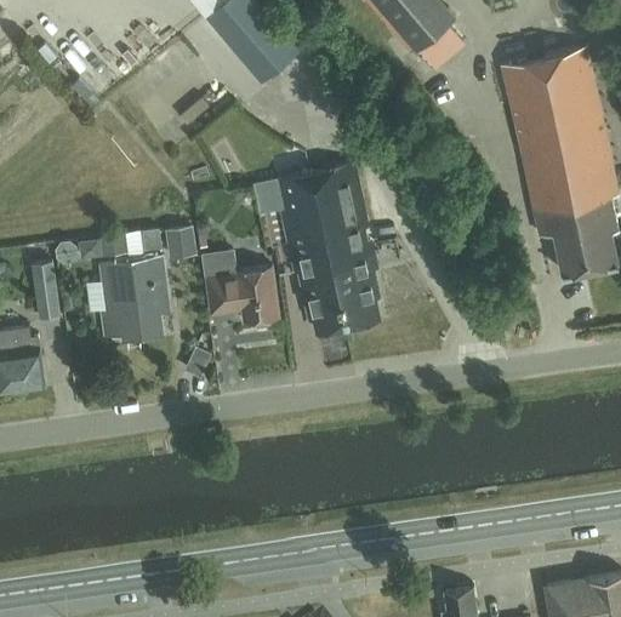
[(254,0),(226,0),(205,18),(262,85),(298,53),(254,0)]
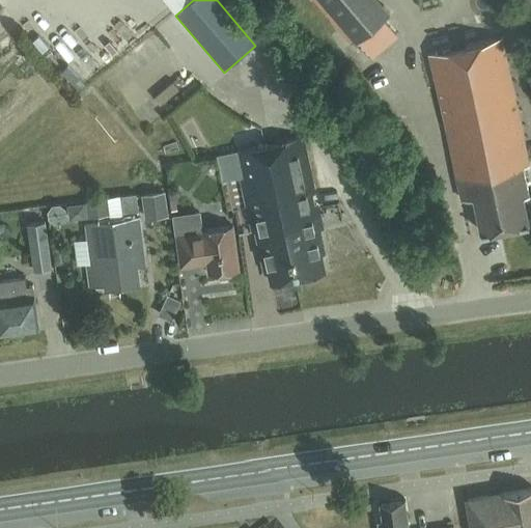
[(317,0),(355,44),(388,15),(375,0),(317,0)]
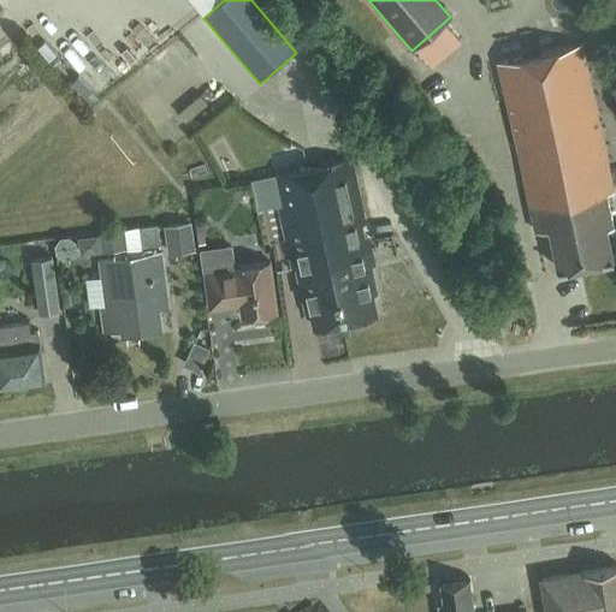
[(611,194),(580,48),(498,65),(534,233),(549,231),(557,272),(611,260),(605,230),(612,229),(605,195),(611,194)]
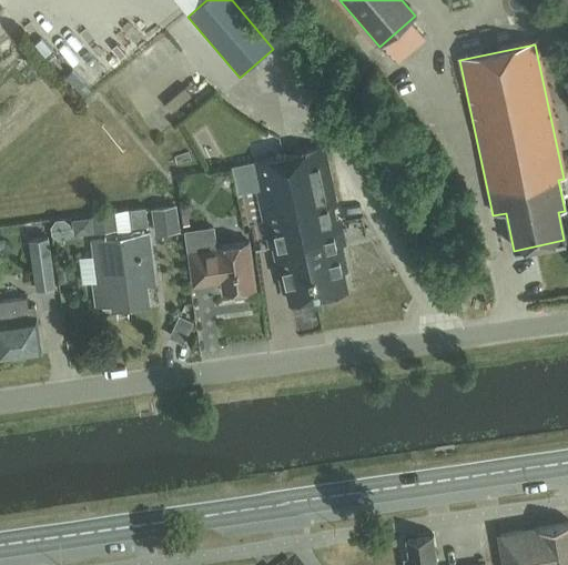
[(321,151),(283,160),(293,210),(314,300),(347,293),(343,273),(346,272),(341,249),(344,248),(340,230),(336,231),(336,230),(334,224),(337,223),(337,225),(338,225),(321,151)]
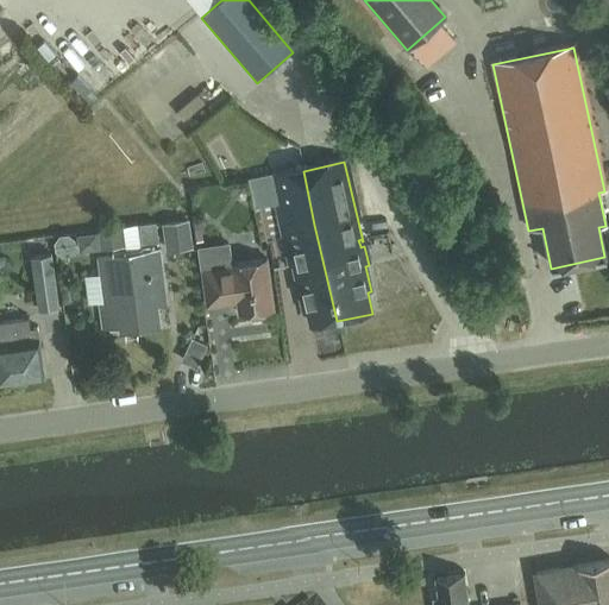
[(303,171),(272,177),(278,205),(284,231),(283,231),(284,238),(283,238),(290,269),(294,268),(305,315),(308,314),(312,327),(337,321),(314,225),(303,171)]
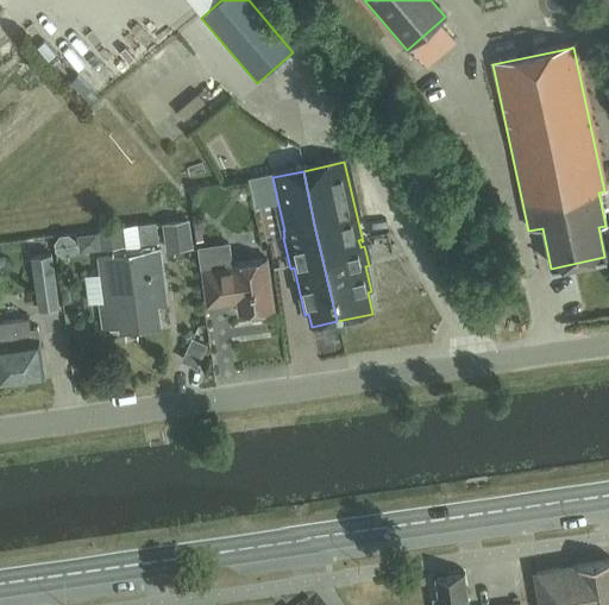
[(145,243),(142,222),(125,226),(129,245),(145,243)]
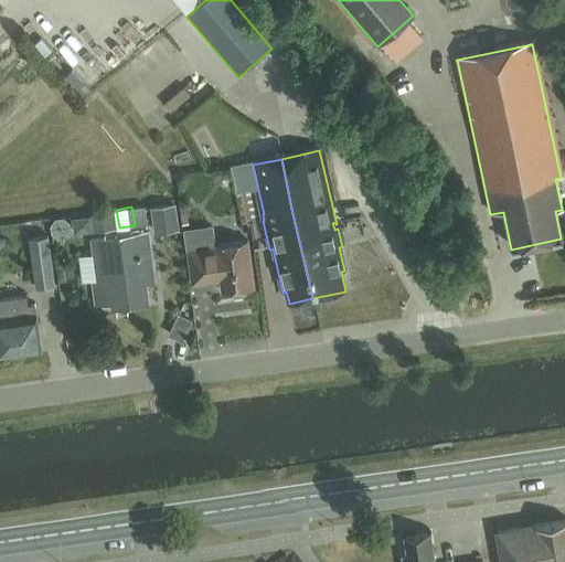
[(174,209),(152,212),(156,235),(178,232),(174,209)]
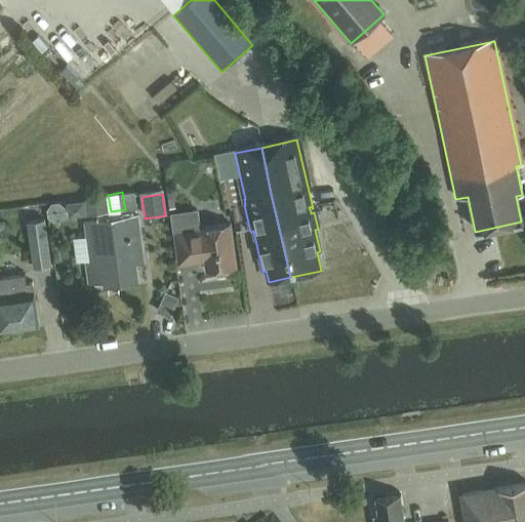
[(109,216),(108,200),(86,202),(88,218),(109,216)]
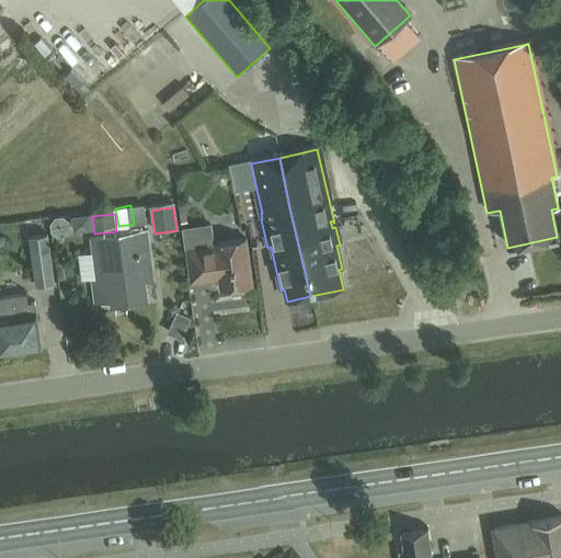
[(146,234),(111,238),(91,240),(92,255),(104,254),(107,279),(91,281),(94,306),(111,304),(111,307),(147,303),(144,276),(152,275),(146,234)]
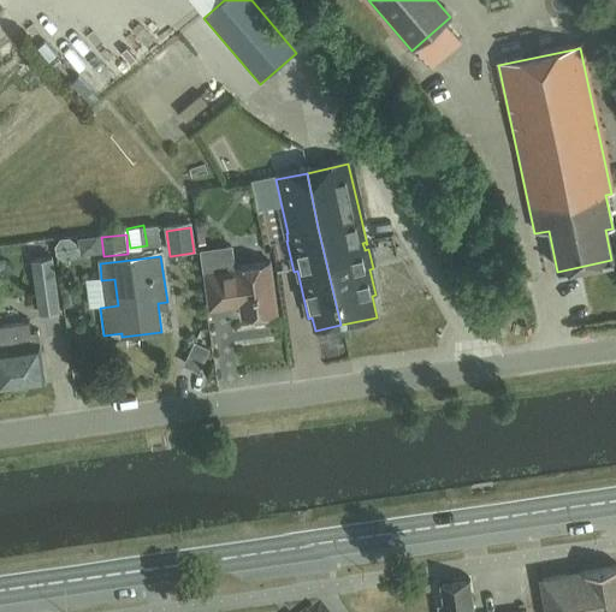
[(60,314),(53,260),(34,262),(41,316),(60,314)]
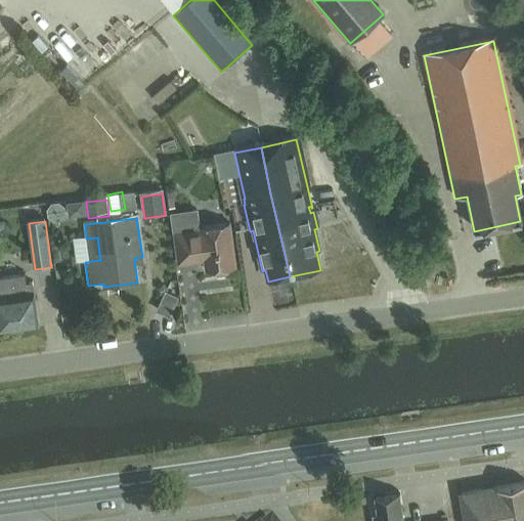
[(205,272),(234,268),(228,225),(199,229),(200,231),(174,234),(178,265),(204,262),(205,272)]
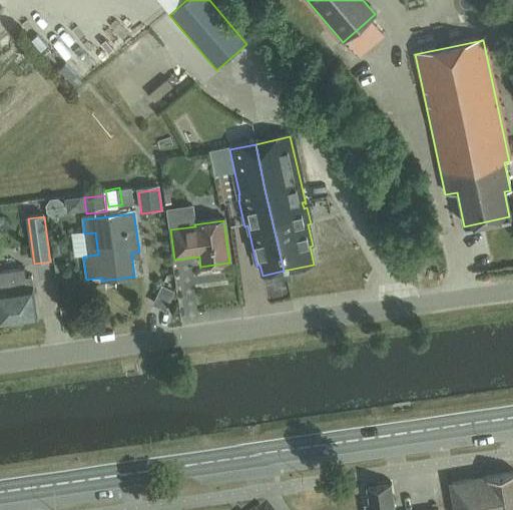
[(238,242),(242,262),(251,260),(247,240),(238,242)]
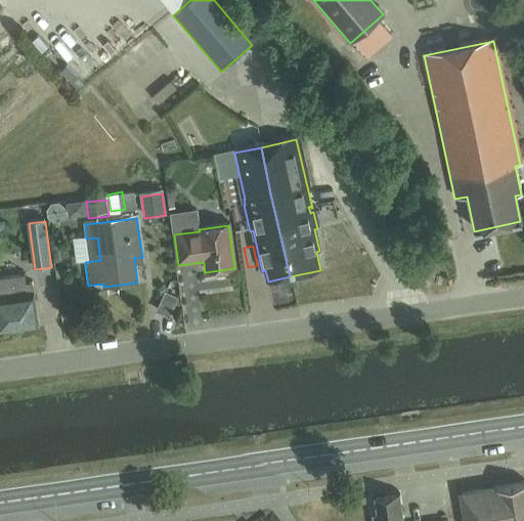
[(0,330),(38,326),(33,284),(27,285),(26,276),(0,279),(0,330)]
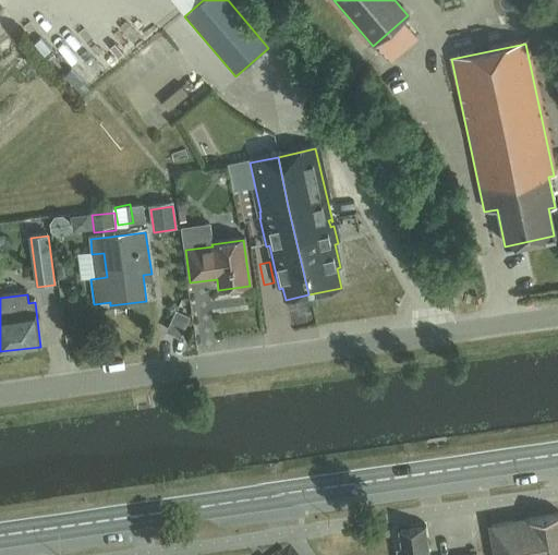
[(557,554),(557,517),(490,529),(495,554),(557,554)]
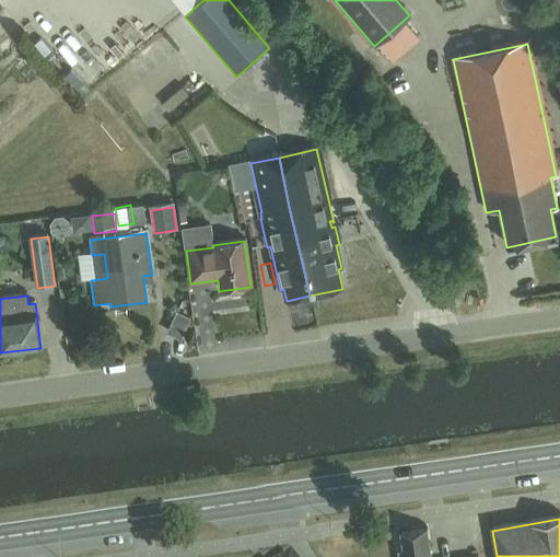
[(430,556),(426,531),(400,534),(404,554),(399,554),(399,556),(430,556)]
